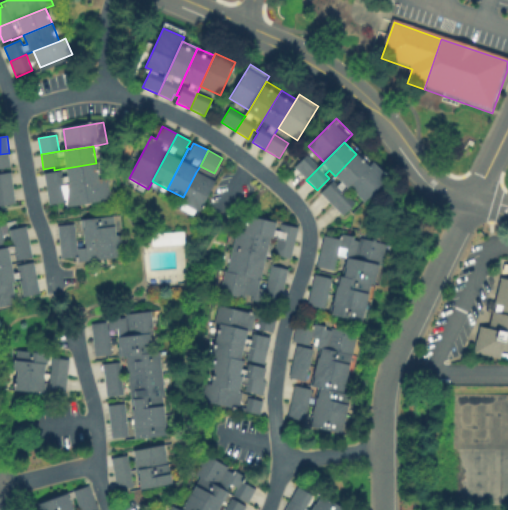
[(0,154),(9,153),(11,168),(1,170),(1,172),(0,172),(0,154)]
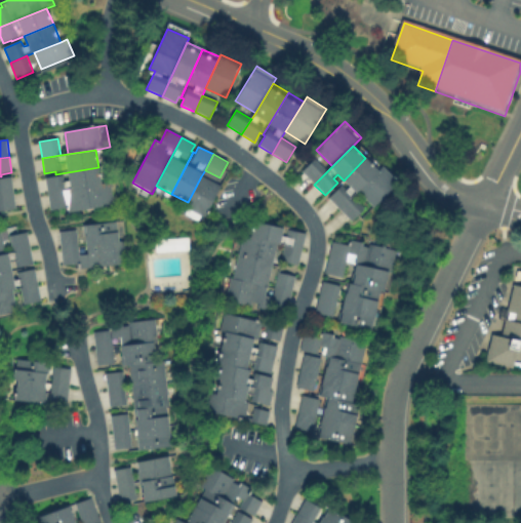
[(365,158),(378,171),(357,192),(352,197),(339,209),(330,199),(342,188),(346,191),(350,187),(344,180),(365,158)]
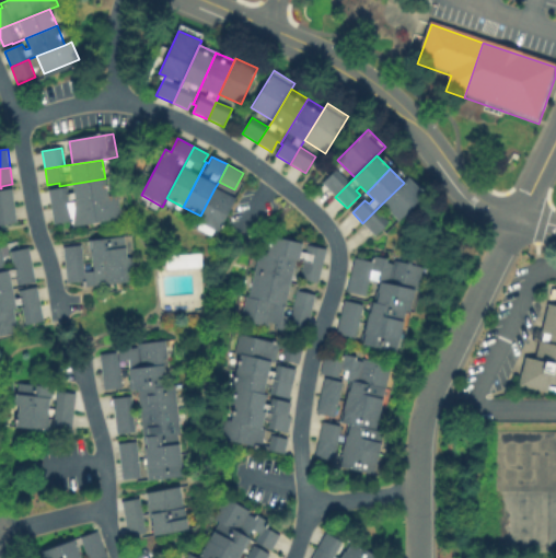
[(335,197),(323,184),(336,170),(349,183),(335,197)]
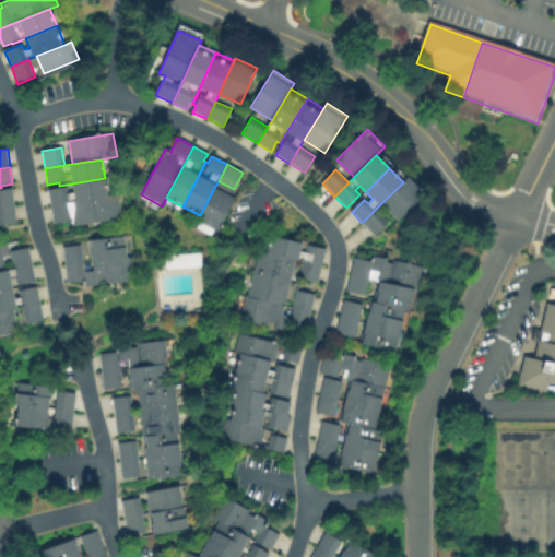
[(105,178),(108,197),(51,205),(49,190),(59,189),(59,186),(105,178)]
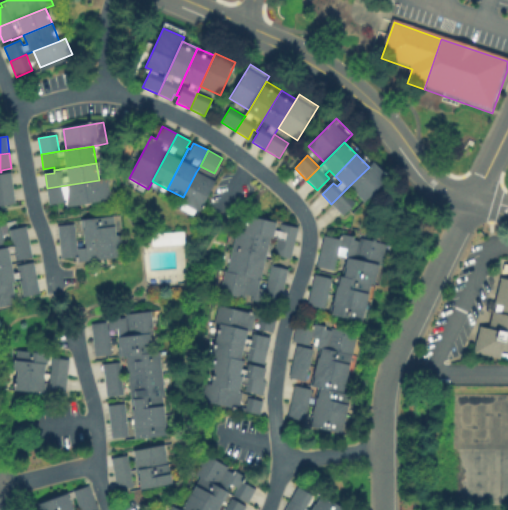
[(369,167),(373,163),(388,178),(364,202),(348,187),(369,167)]
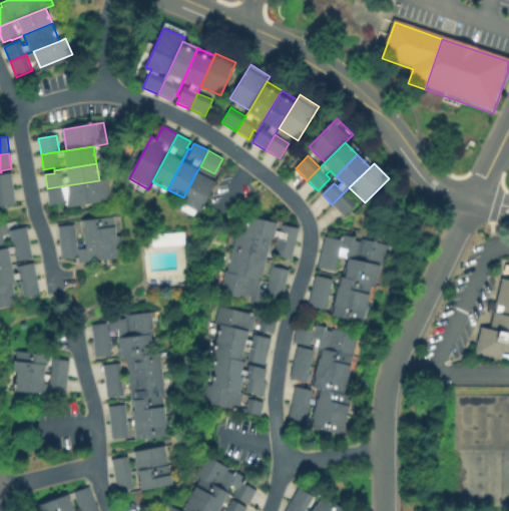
[(0,172),(1,172),(1,174),(12,172),(14,188),(0,189),(0,172)]
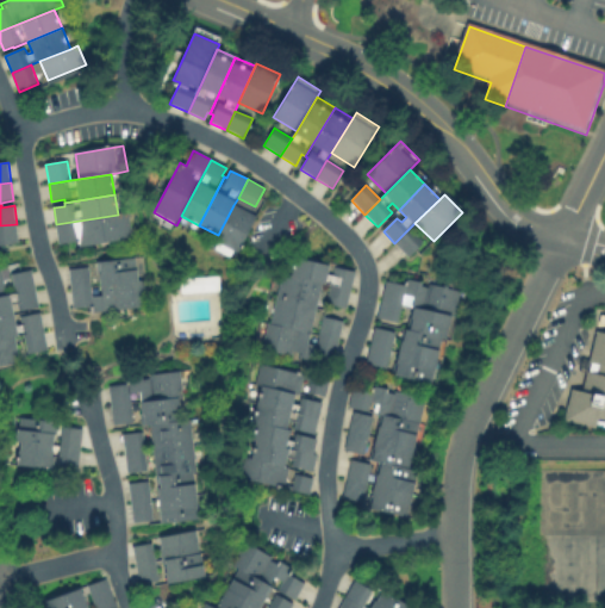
[(218,235),(234,205),(256,217),(234,260),(211,248),(218,235)]
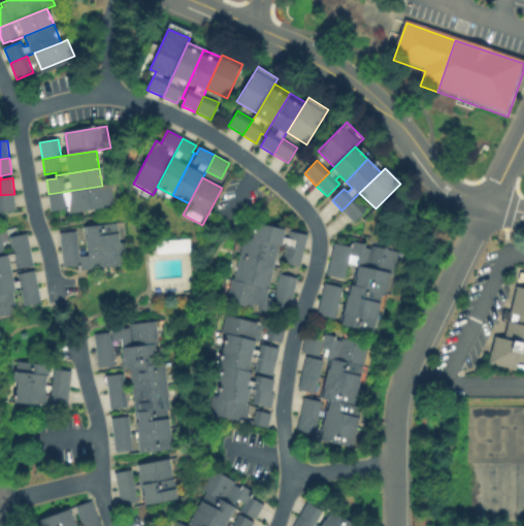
[(102,186),(113,184),(118,206),(69,215),(68,209),(52,211),(48,194),(102,186)]
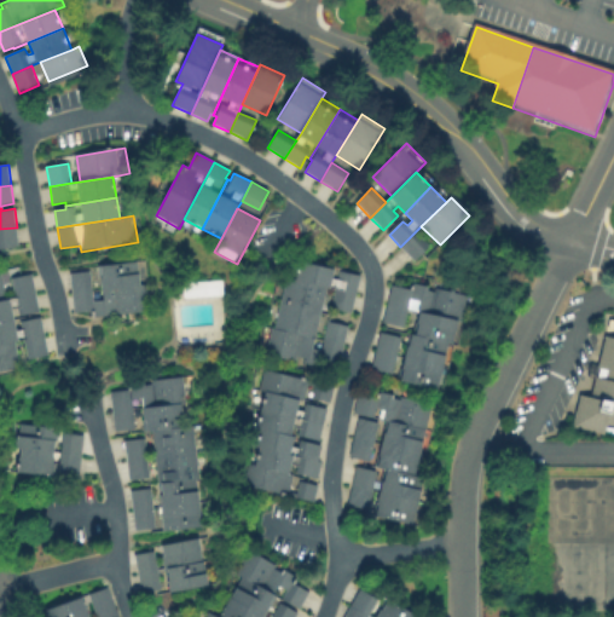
[(0,229),(17,228),(19,248),(0,249),(0,229)]
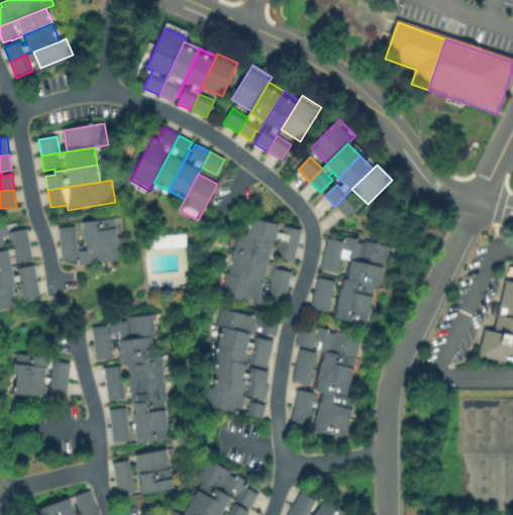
[(334,206),(346,194),(358,206),(346,218),(334,206)]
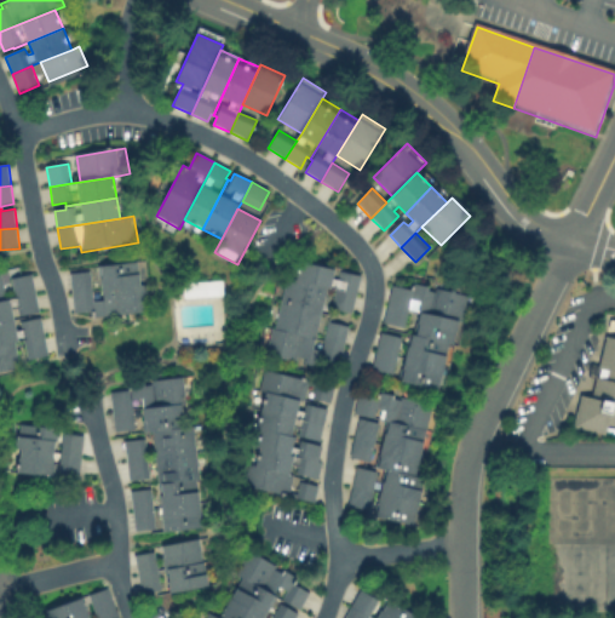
[(103,291),(101,291),(99,279),(101,279),(99,267),(138,262),(141,287),(103,291)]
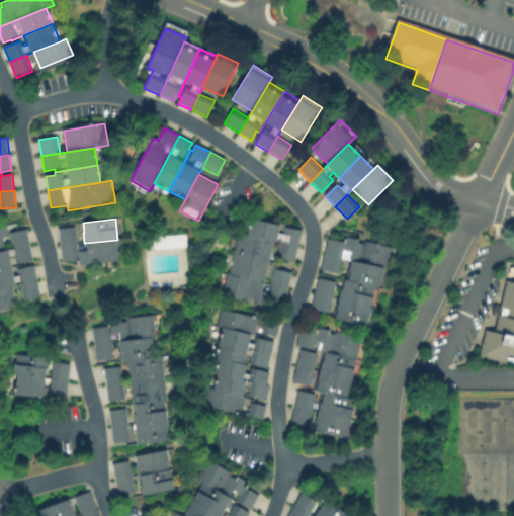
[(282,243),(275,241),(249,235),(253,219),(280,226),(278,233),(284,234),(285,227),(303,231),(298,247),(282,243)]
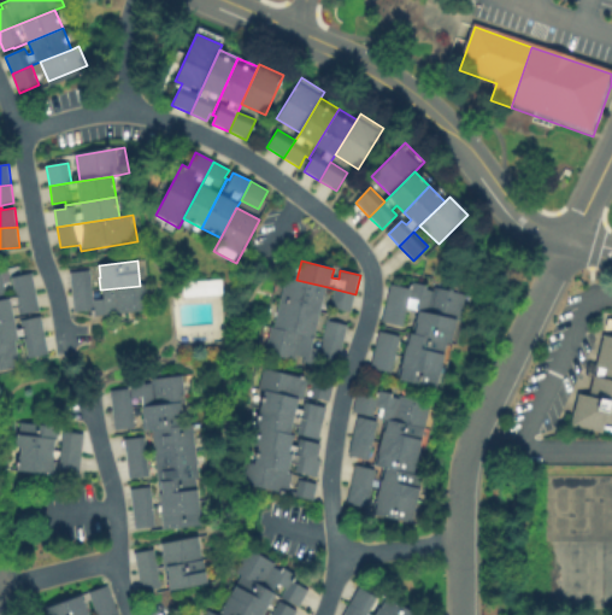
[(0,300),(0,273),(1,273),(1,271),(7,269),(11,282),(5,283),(9,299),(0,300)]
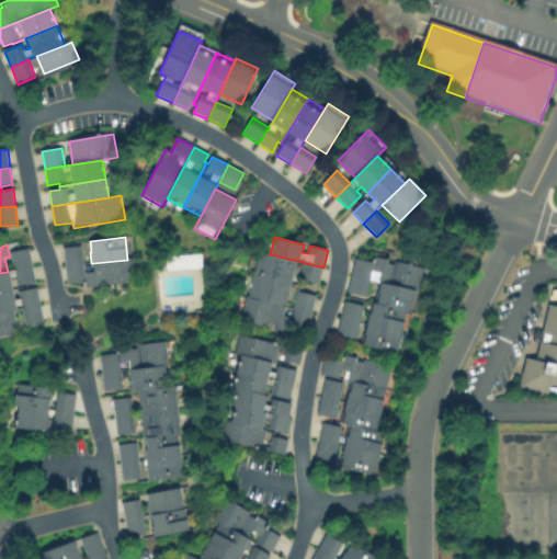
[(66,265),(64,248),(82,246),(84,263),(66,265)]
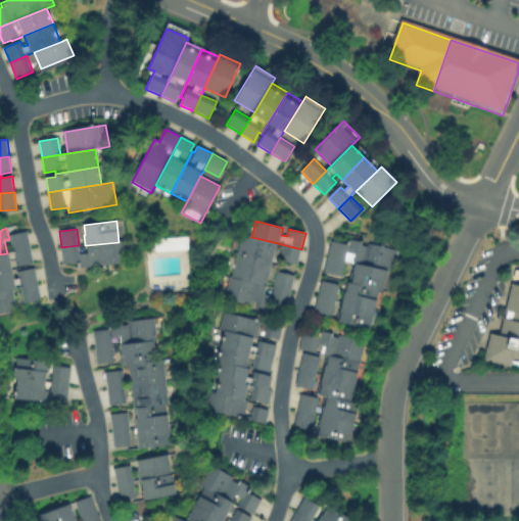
[(31,248),(14,251),(11,235),(28,232),(31,248)]
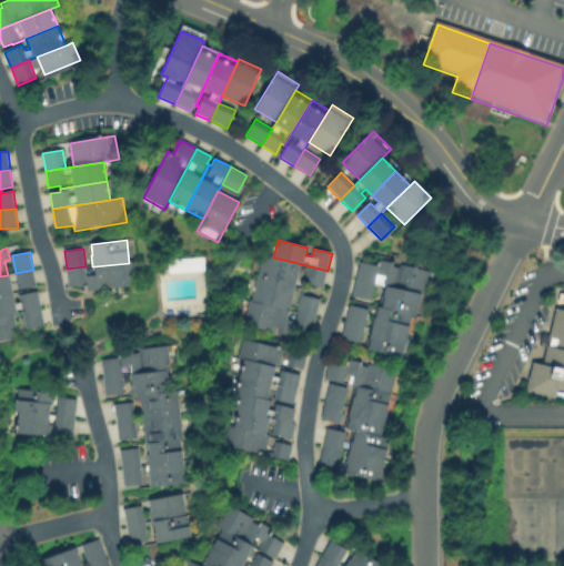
[(302,264),(296,289),(260,280),(265,255),(273,258),(302,264)]
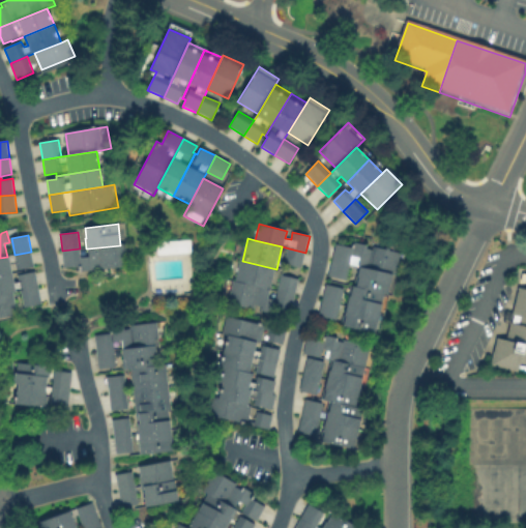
[(158,256),(157,243),(191,240),(192,253),(158,256)]
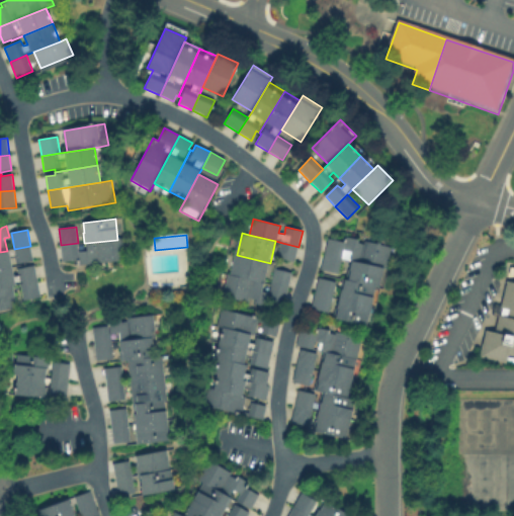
[(382,269),(352,262),(341,260),(325,256),(329,240),(346,244),(347,238),(359,240),(358,244),(364,245),(365,242),(392,248),(387,270),(382,269)]
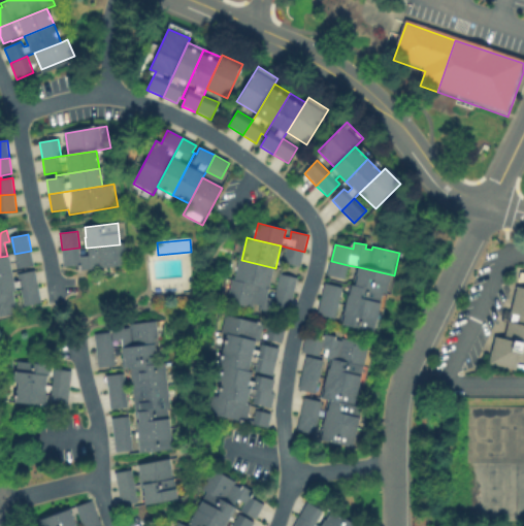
[(120,244),(128,243),(131,265),(101,268),(100,264),(93,265),(94,269),(80,271),(79,266),(64,267),(62,250),(79,248),(80,257),(89,256),(88,248),(120,244)]
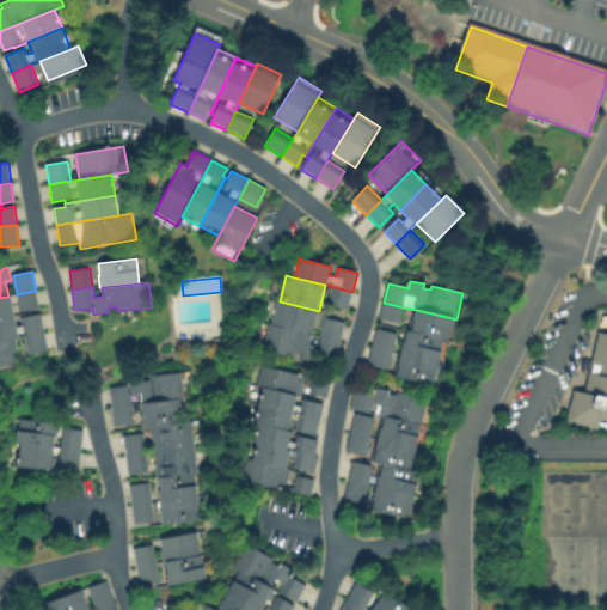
[(353,292),(348,310),(329,305),(333,287),(353,292)]
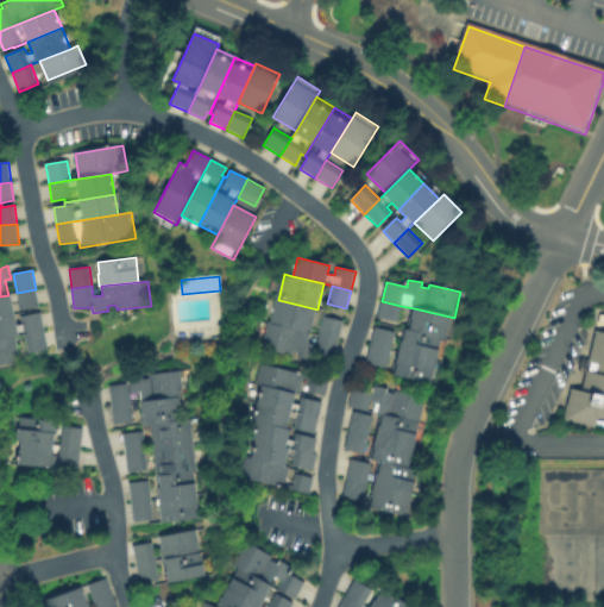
[(0,318),(0,296),(8,295),(17,293),(36,289),(39,307),(29,310),(30,312),(0,318)]
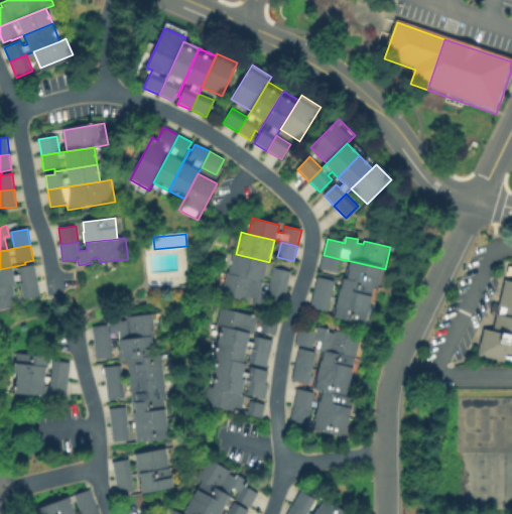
[(236,254),(269,262),(264,282),(231,274),(236,254)]
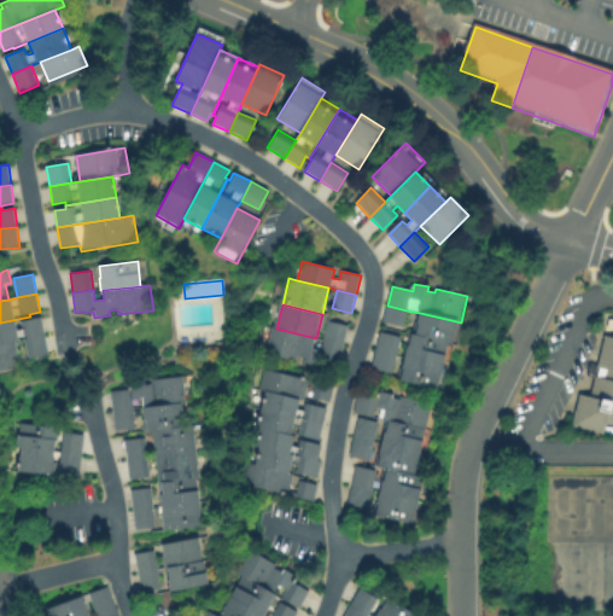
[(387,306),(407,311),(403,327),(384,323),(387,306)]
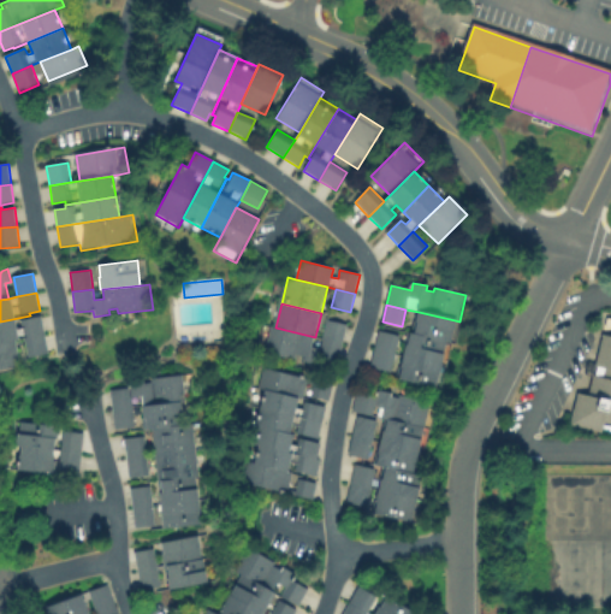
[(445,342),(413,334),(419,312),(455,320),(450,343),(445,342)]
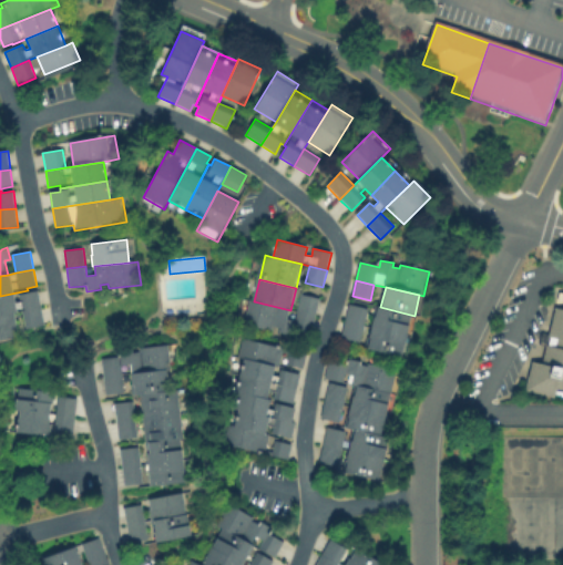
[(14,312),(0,315),(0,296),(28,290),(28,293),(38,290),(41,307),(23,311),(14,312)]
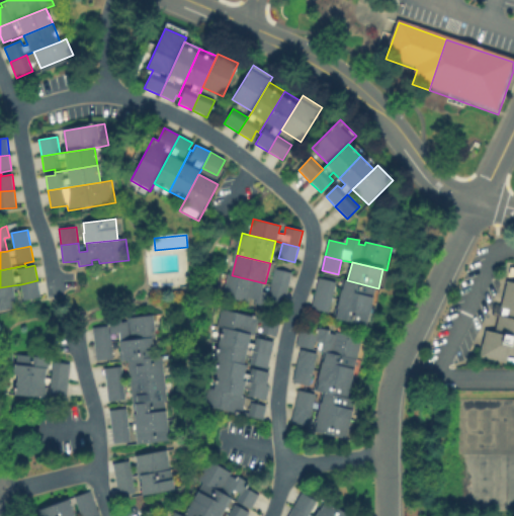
[(273,285),(276,270),(292,274),(288,289),(273,285)]
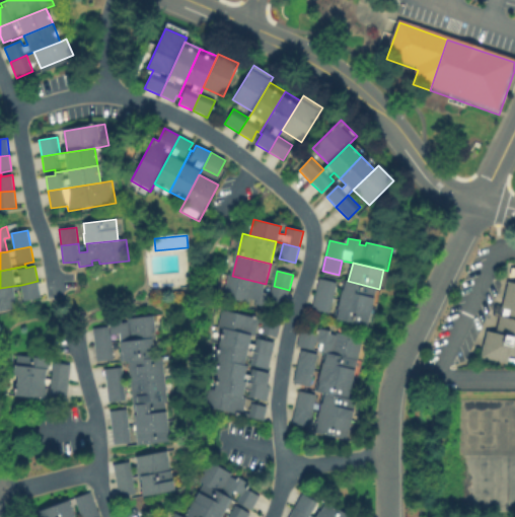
[(232,276),(266,284),(264,292),(272,294),(274,286),(289,290),(286,306),(271,302),(270,307),(256,304),(258,300),(251,299),(250,302),(225,296),(230,276),(232,276)]
